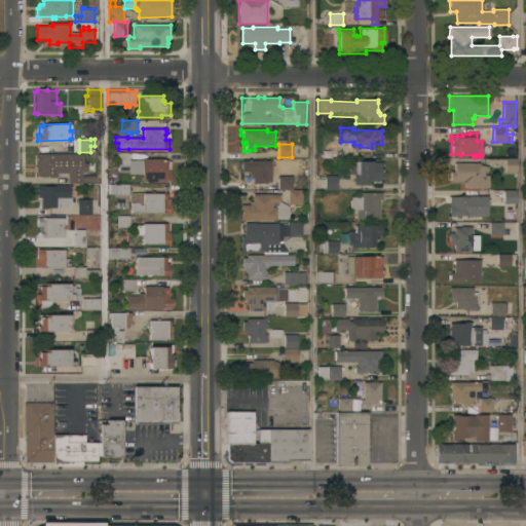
[(164,158),(164,159),(167,159),(167,160),(171,160),(171,168),(171,181),(164,181),(164,182),(142,182),(142,174),(135,174),(135,173),(128,173),(128,172),(117,172),(118,152),(129,152),(129,160),(141,160),(141,158),(164,158)]
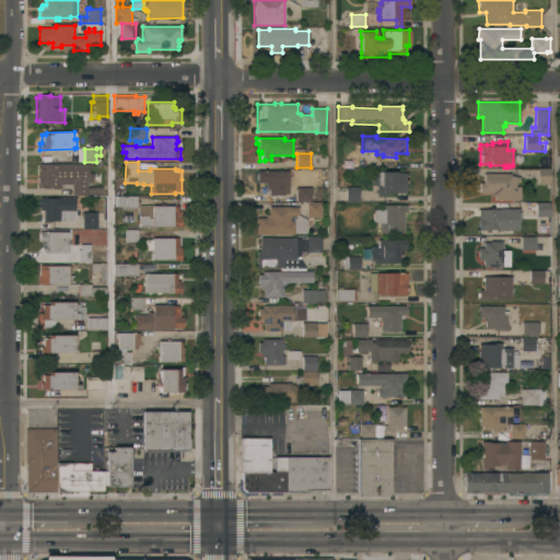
[(89,163),(89,184),(86,184),(86,186),(102,186),(102,195),(72,195),(72,184),(60,184),(60,189),(51,189),(51,187),(38,187),(38,163),(89,163)]
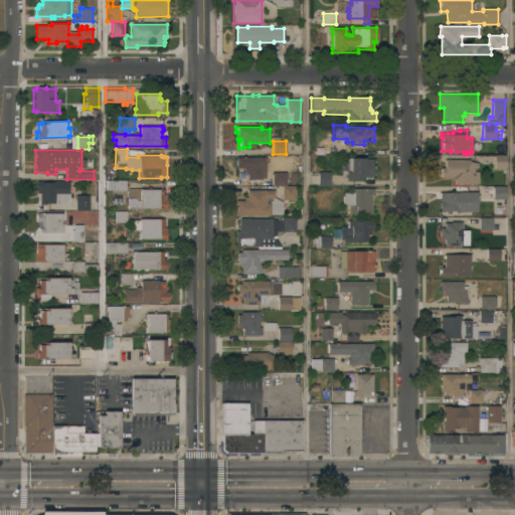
[(494,168),(494,155),(506,155),(506,168),(494,168)]
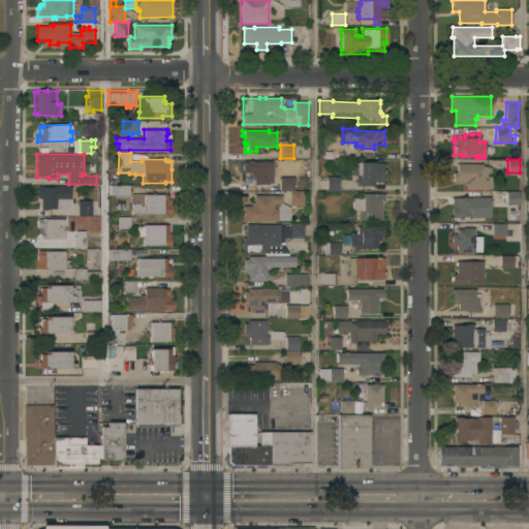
[(272,161),(273,183),(268,183),(268,184),(254,184),(254,178),(251,178),(250,172),(243,172),(243,161),(272,161)]
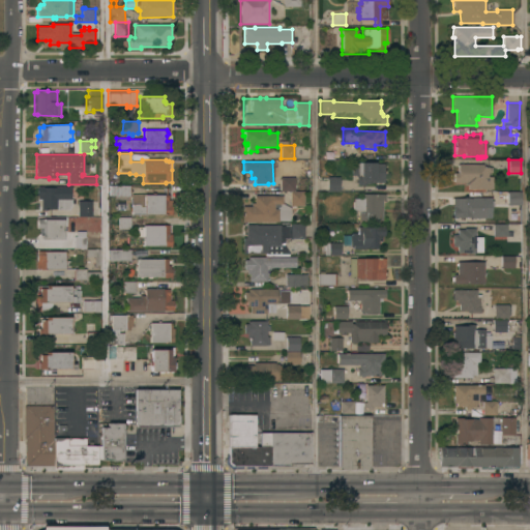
[(383,182),(370,182),(370,184),(367,184),(367,183),(365,183),(365,184),(357,184),(357,179),(356,179),(356,176),(357,176),(357,175),(351,175),(351,163),(375,163),(383,164),(383,182)]
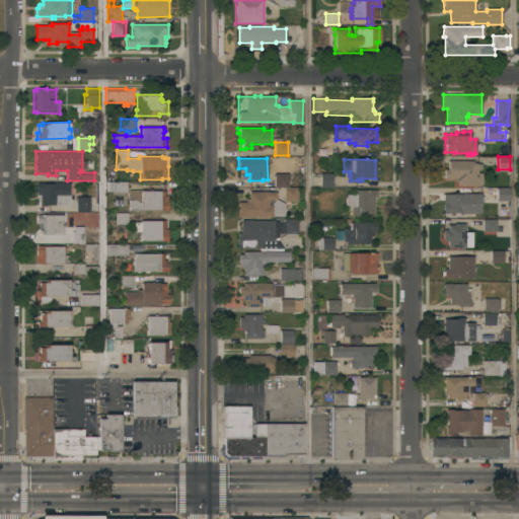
[(458,184),(458,180),(454,180),(454,178),(444,178),(444,169),(448,169),(448,160),(473,160),(473,163),(482,163),(482,168),(477,168),(477,172),(483,172),(483,184),(458,184)]
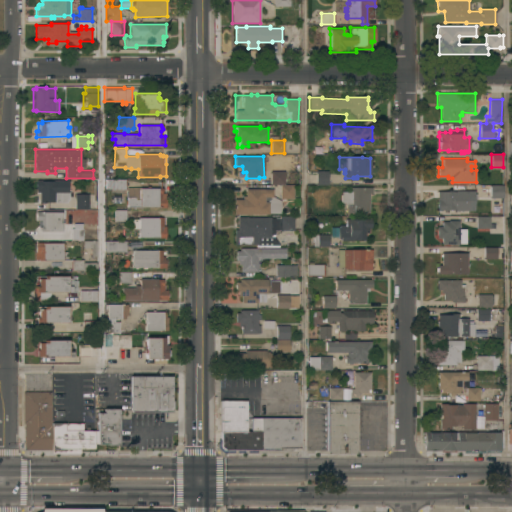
[(316,185),(316,171),(327,170),(327,185),(316,185)]
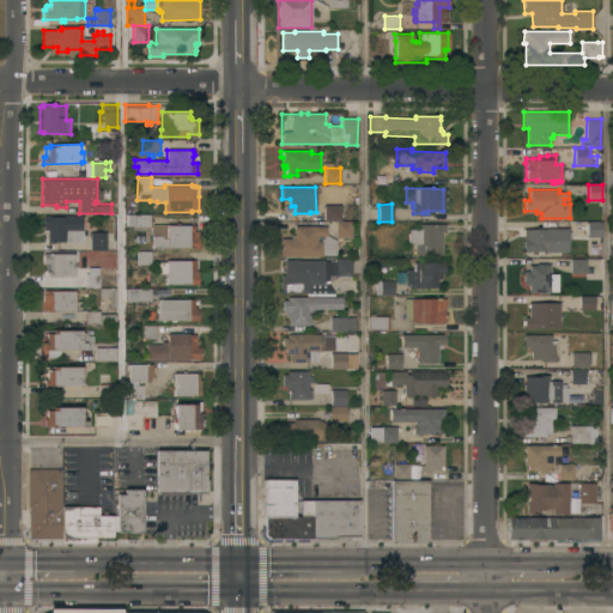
[(323,205),(340,205),(340,220),(351,220),(352,237),(335,237),(335,220),(323,220),(323,205)]
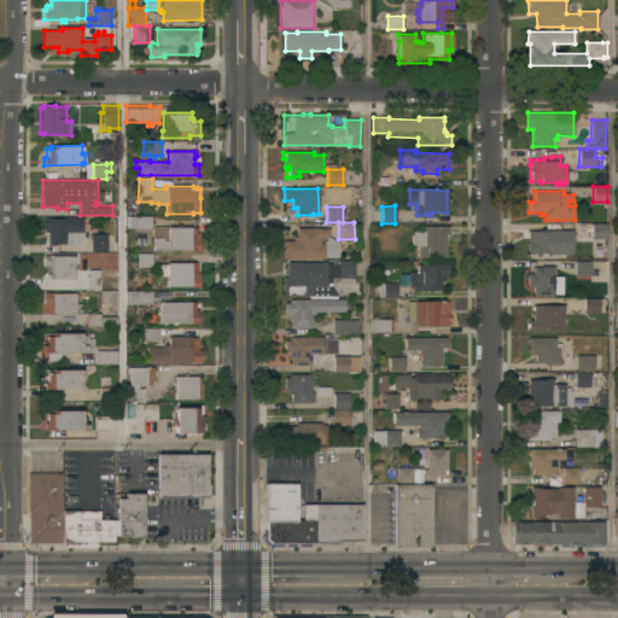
[(151,216),(151,229),(138,229),(138,227),(128,227),(128,216),(151,216)]
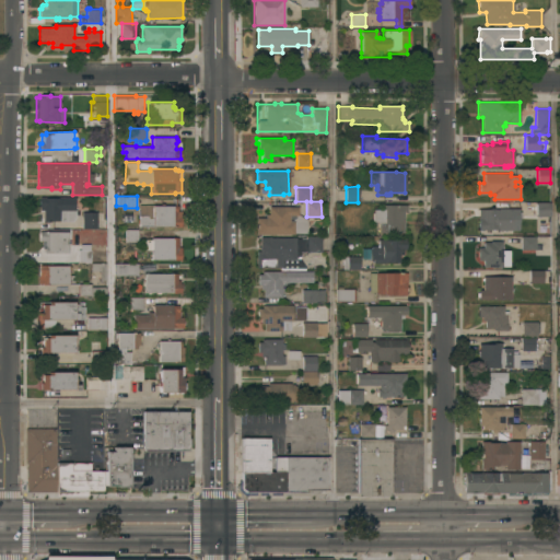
[(45,197),(45,198),(58,198),(58,197),(74,197),(74,210),(76,210),(76,217),(72,222),(43,221),(43,210),(39,210),(39,197),(45,197)]
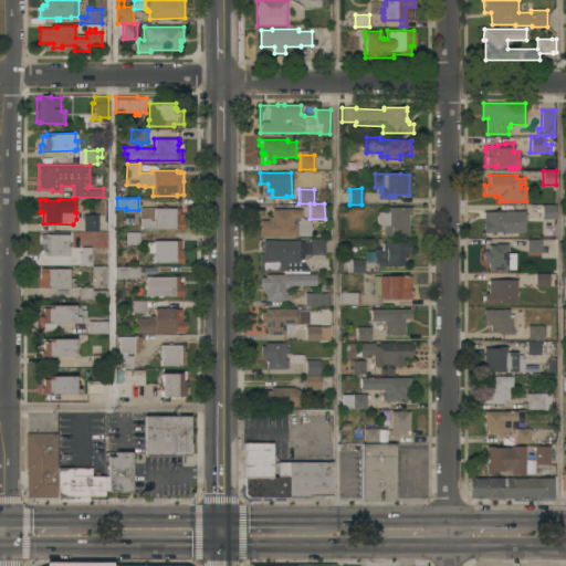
[(542,219),(542,205),(556,205),(556,219),(542,219)]
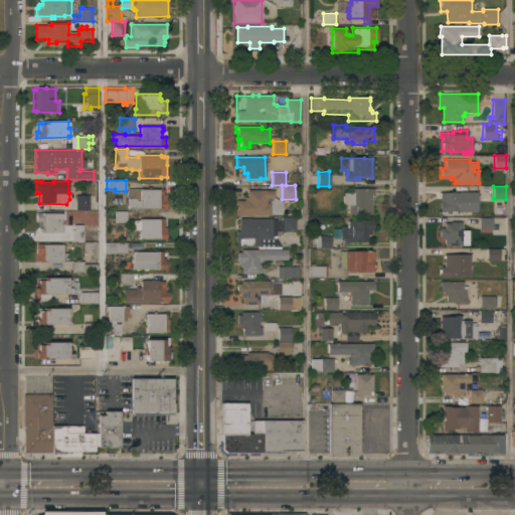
[(128,208),(128,205),(126,205),(126,201),(128,201),(128,189),(147,189),(147,187),(151,187),(151,189),(162,189),(163,190),(163,193),(162,194),(162,199),(166,200),(166,208),(128,208)]
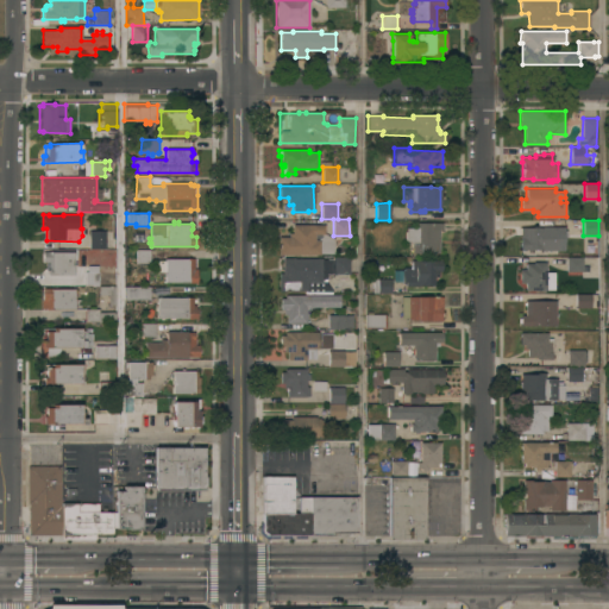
[(443,223),(443,230),(439,230),(439,253),(412,252),(412,243),(410,243),(410,240),(406,240),(406,239),(405,239),(405,230),(406,230),(406,227),(416,227),(416,223),(443,223)]
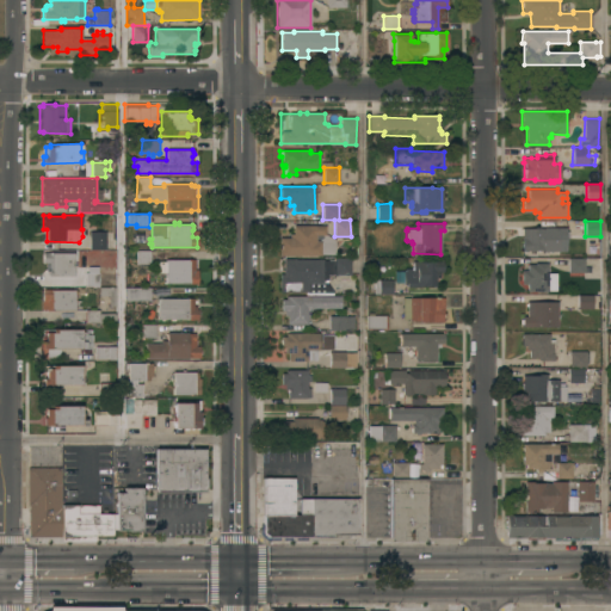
[(334,254),(321,254),(321,255),(279,255),(279,238),(289,238),(289,234),(292,234),(292,224),(326,226),(326,235),(334,240),(334,254)]
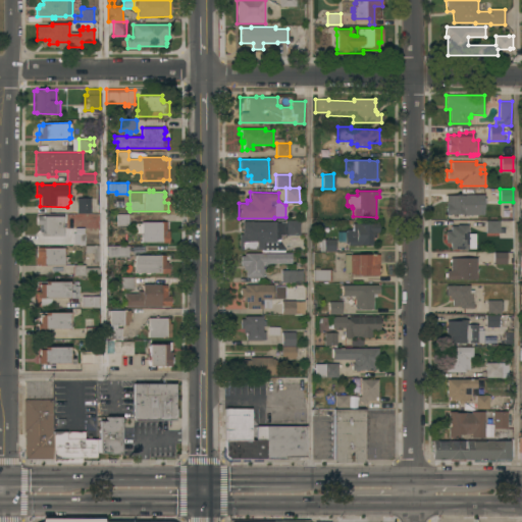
[(464,214),(450,214),(450,215),(447,214),(447,205),(446,205),(446,195),(464,195),(464,194),(483,195),(483,207),(478,207),(478,215),(464,214)]
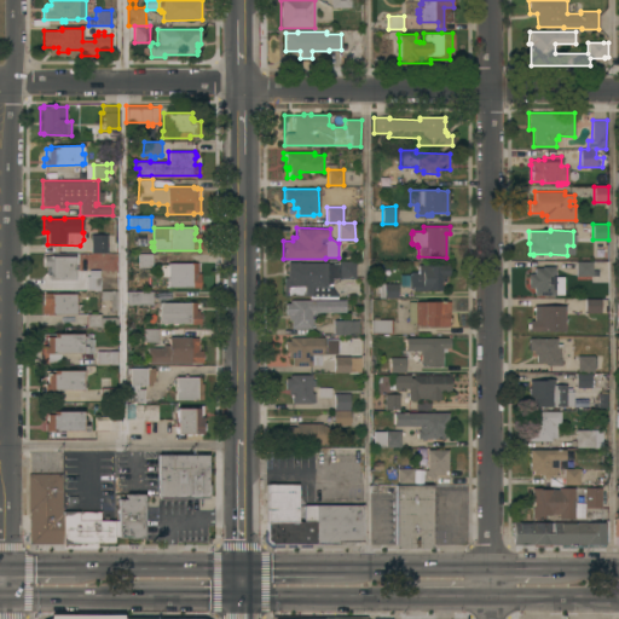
[(91,235),(106,235),(106,236),(114,236),(114,248),(106,248),(106,253),(91,253),(91,235)]
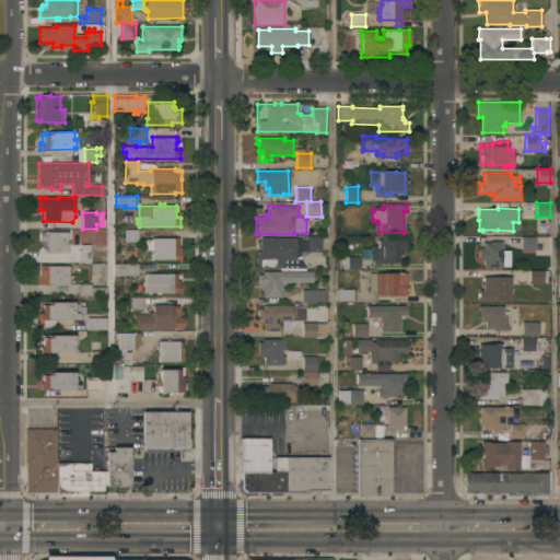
[(125,230),(137,230),(137,242),(125,242),(125,230)]
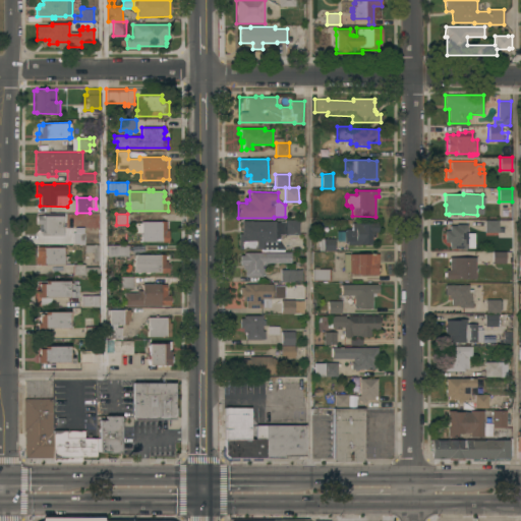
[(42,224),(37,224),(37,215),(63,216),(63,235),(56,235),(56,237),(53,237),(53,235),(41,235),(40,234),(40,231),(42,230),(42,224)]
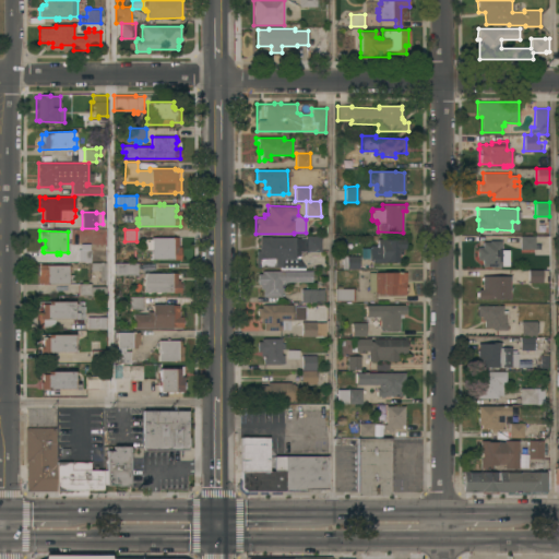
[(151,259),(152,237),(158,237),(158,236),(161,236),(161,237),(178,237),(177,247),(180,247),(180,260),(151,259)]
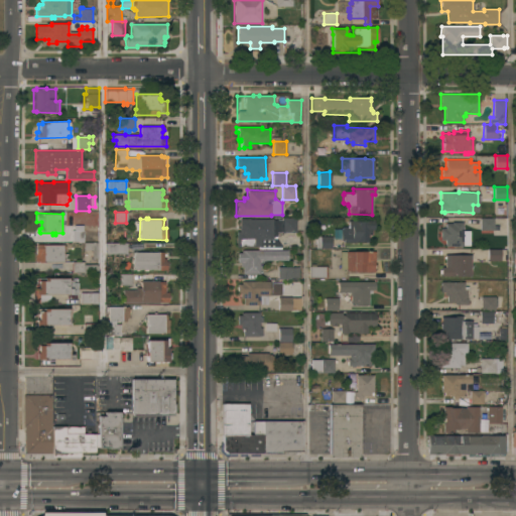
[(272,219),(272,220),(281,220),(281,218),(296,218),(295,232),(276,232),(276,239),(281,247),(281,249),(258,249),(258,246),(236,246),(236,231),(239,231),(239,219),(272,219)]
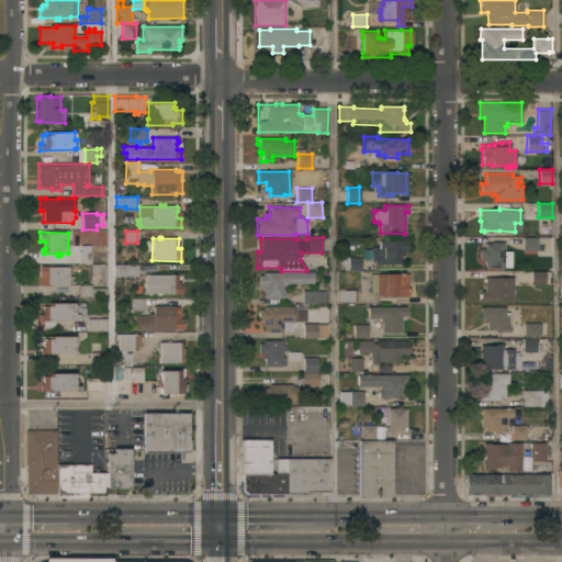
[(523,250),(523,237),(538,237),(537,250),(523,250)]
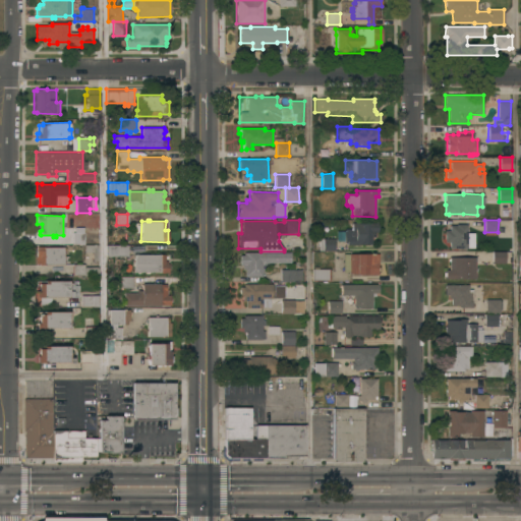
[(378,223),(378,232),(374,232),(374,237),(371,237),(371,244),(358,244),(346,244),(346,243),(345,243),(345,241),(343,241),(343,230),(345,230),(345,228),(350,228),(350,230),(351,231),(351,223),(378,223)]
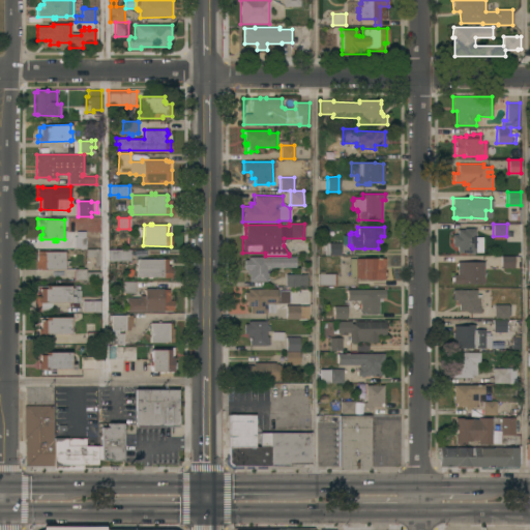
[(475,240),(476,240),(475,242),(475,253),(458,253),(458,246),(451,246),(452,235),(454,235),(454,234),(458,234),(458,229),(464,229),(464,228),(475,228),(475,240)]
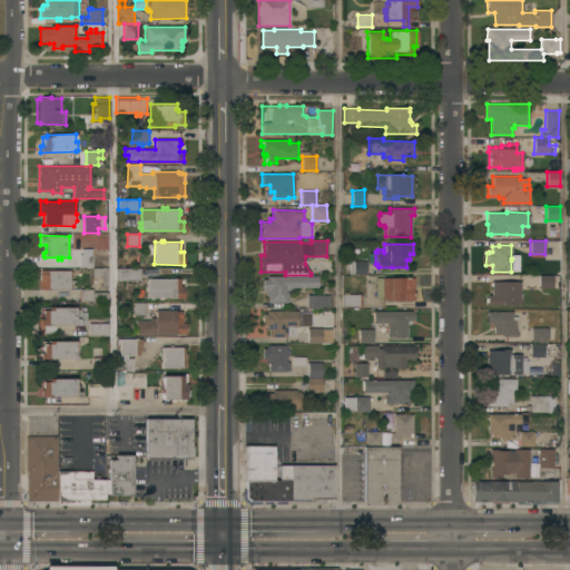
[(92,266),(79,266),(79,254),(90,254),(92,254),(92,266)]
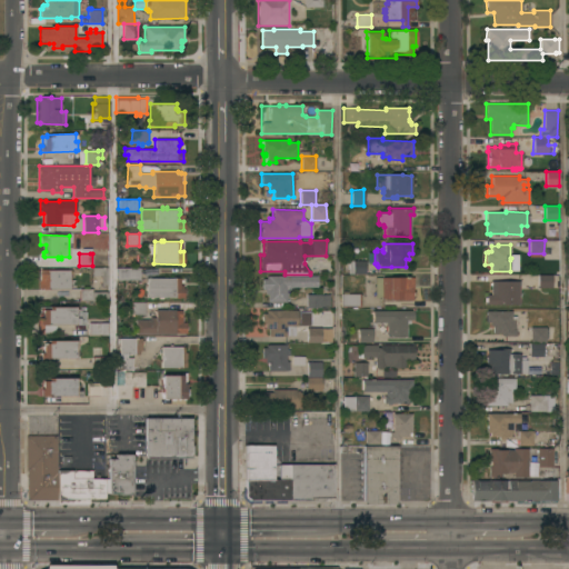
[(365,260),(365,273),(348,273),(348,260),(365,260)]
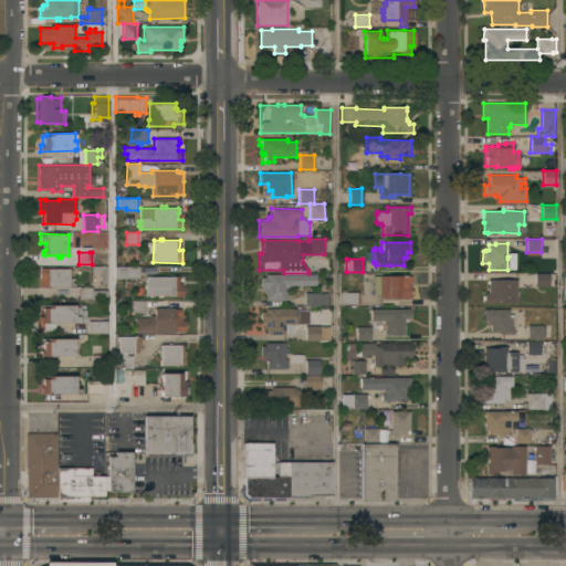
[(107,283),(101,283),(101,274),(92,273),(92,265),(101,265),(107,265),(107,283)]
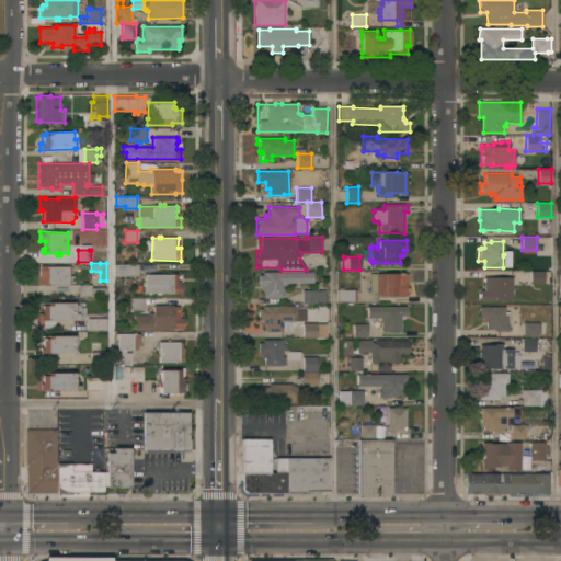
[(114,276),(114,263),(138,264),(138,276),(114,276)]
